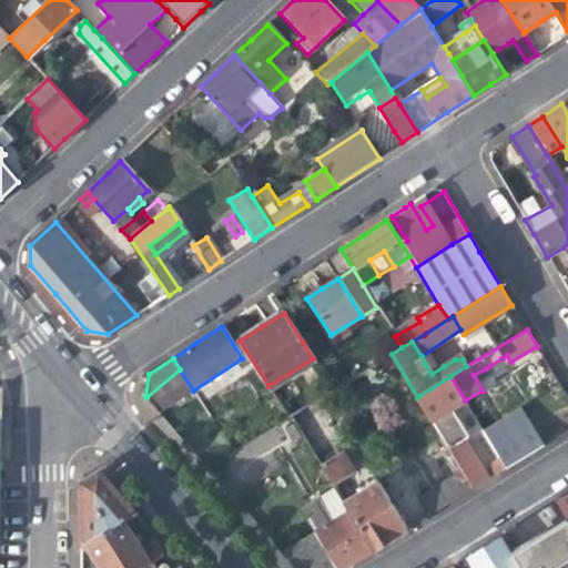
[(495,383),(486,368),(474,375),(483,391),(495,383)]
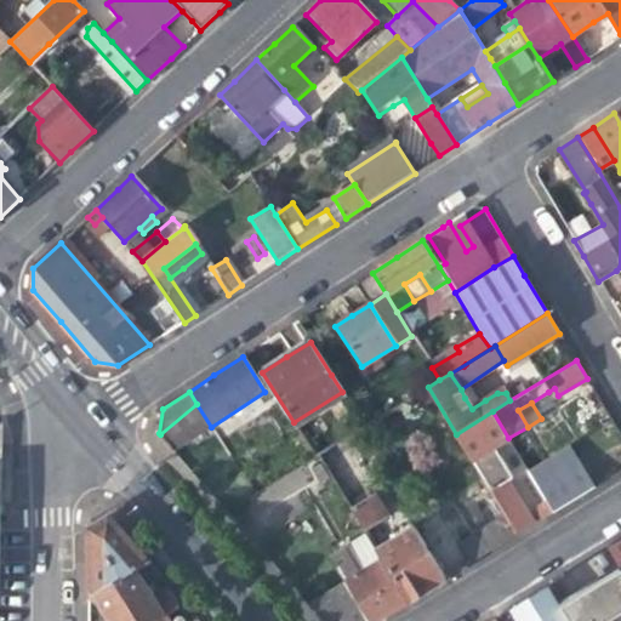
[(177,454),(211,427),(197,404),(160,434),(177,454)]
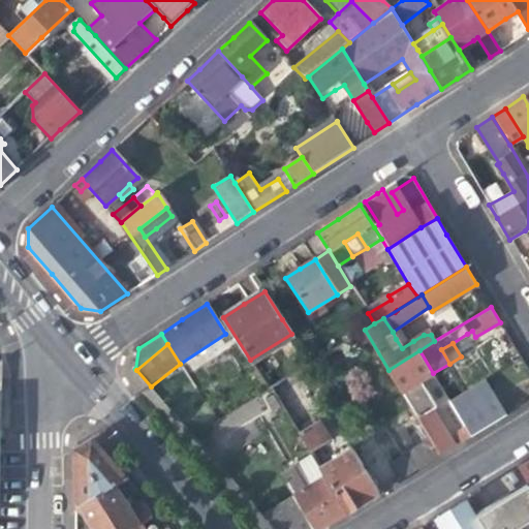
[(419,381),(433,373),(419,350),(389,370),(402,392),(419,381)]
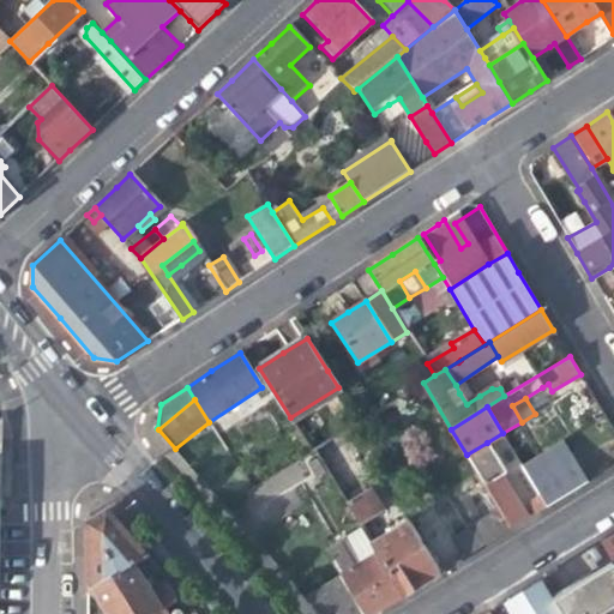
[(356,425),(349,429),(356,441),(363,437),(356,425)]
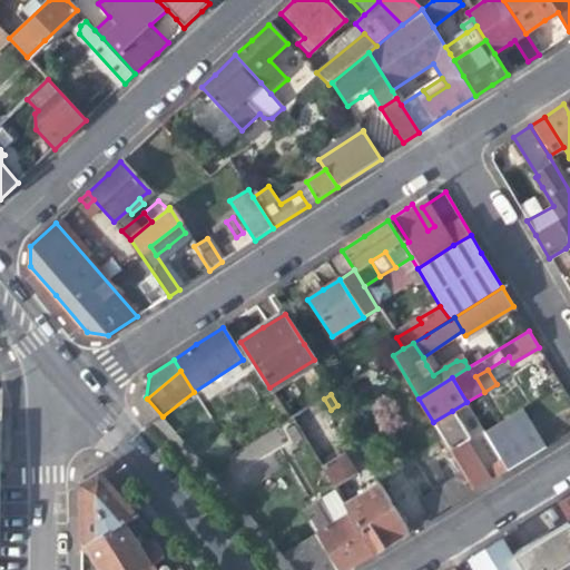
[(487,433),(509,470),(531,457),(546,448),(523,411),(487,433)]
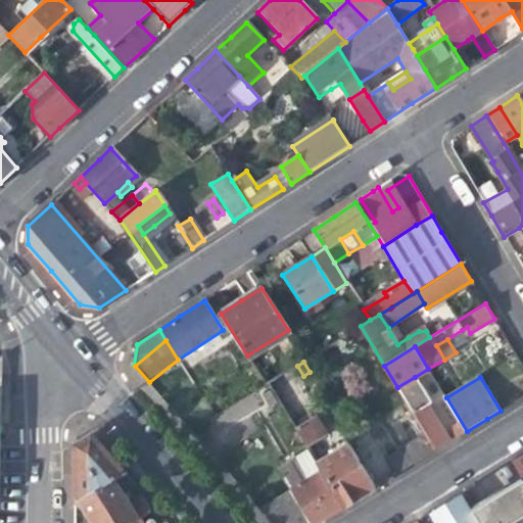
[(278,397),(270,383),(267,385),(266,384),(259,388),(269,402),(278,397)]
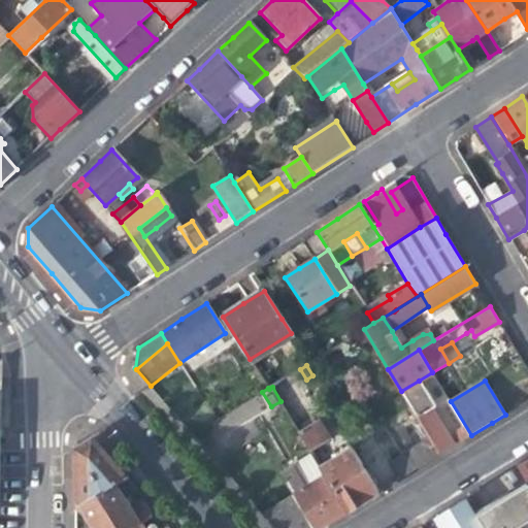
[(407,400),(431,439),(440,454),(454,447),(432,409),(426,413),(415,395),(407,400)]
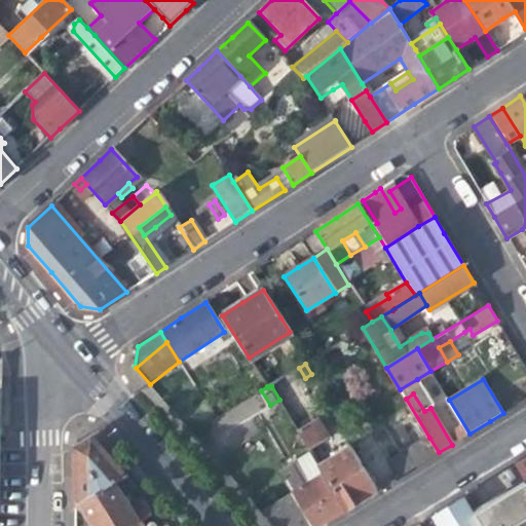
[(297,430),(309,450),(328,439),(315,419),(297,430)]
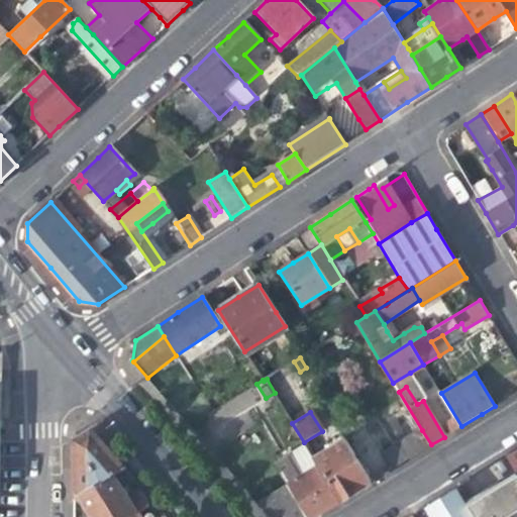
[(393,468),(431,444),(422,430),(385,453),(393,468)]
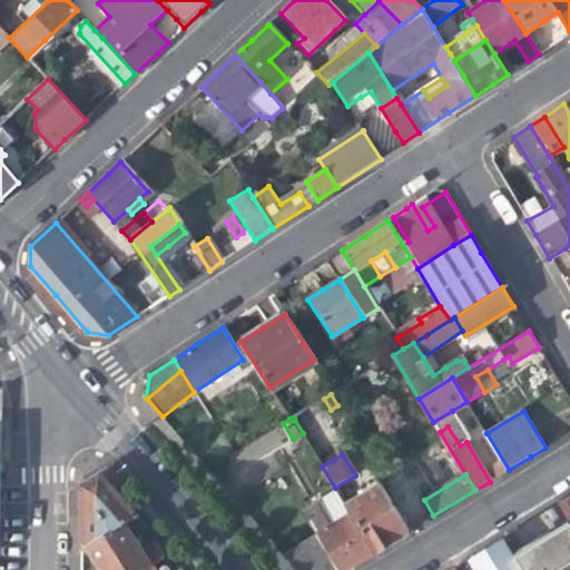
[(81,551),(86,549),(124,524),(137,517),(100,475),(81,488),(81,519),(81,551)]
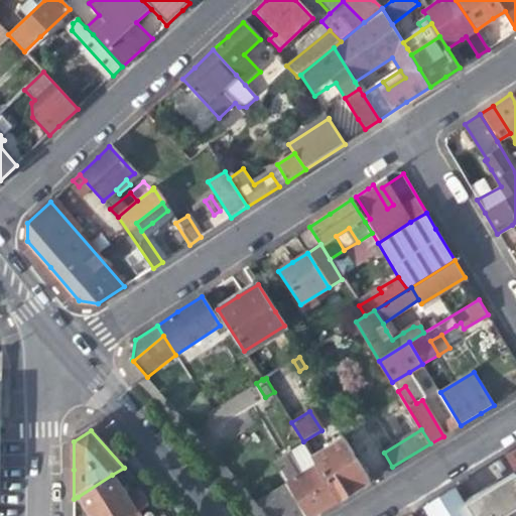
[(345,437),(312,457),(318,466),(339,500),(371,481),(365,471),(345,437)]
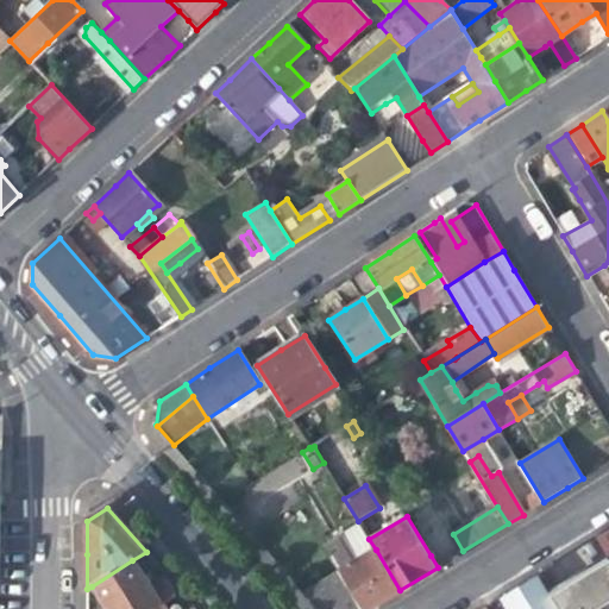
[(608,531),(596,539),(606,552),(608,558),(608,531)]
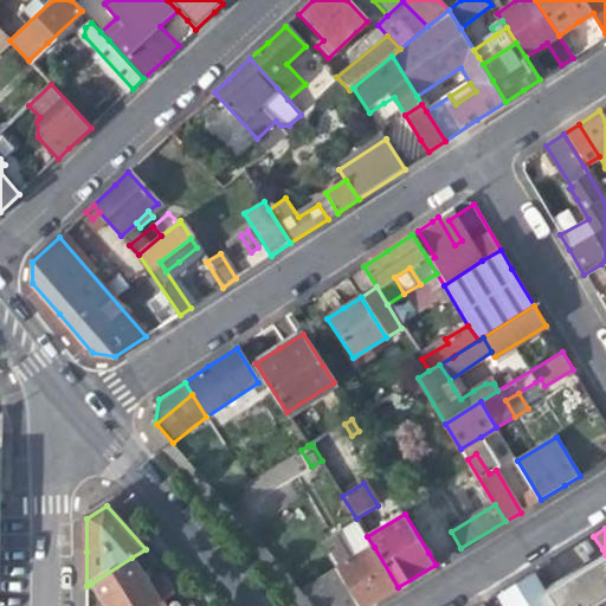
[(363,529),(340,542),(350,561),(374,547),(367,536),(363,530),(363,529)]
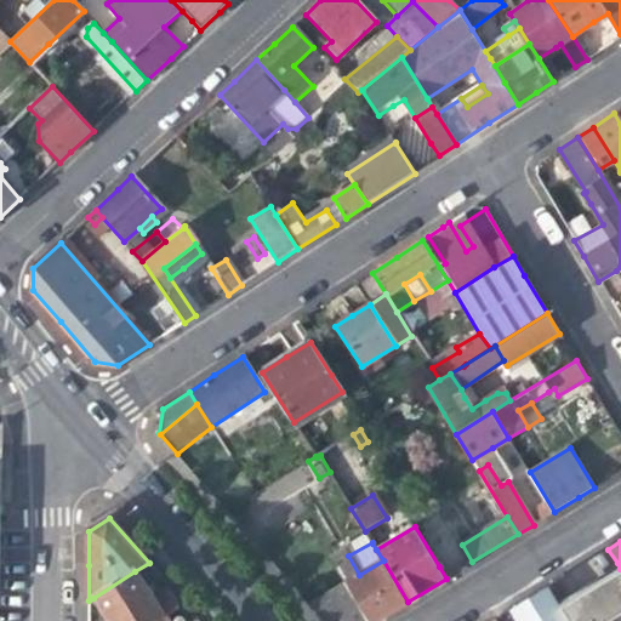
[(329,556),(331,562),(334,562),(346,582),(368,620),(375,620),(383,616),(408,602),(383,560),(359,575),(348,556),(343,547),(329,556)]
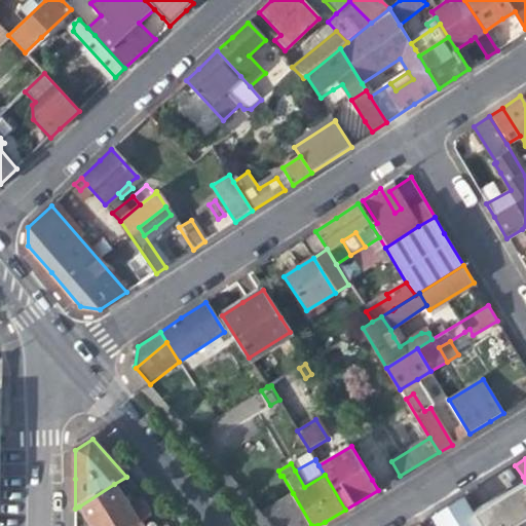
[(482,525),(515,525),(525,519),(525,482),(523,477),(496,492),(474,505),(482,525)]
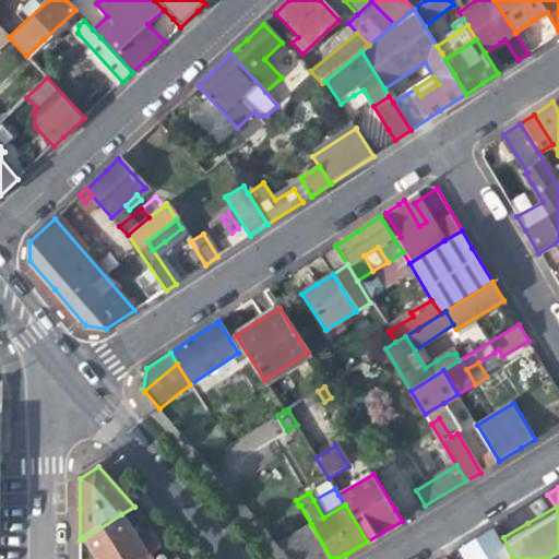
[(94,556),(96,558),(143,558),(146,557),(153,552),(162,547),(152,532),(138,539),(121,514),(84,538),(94,556)]
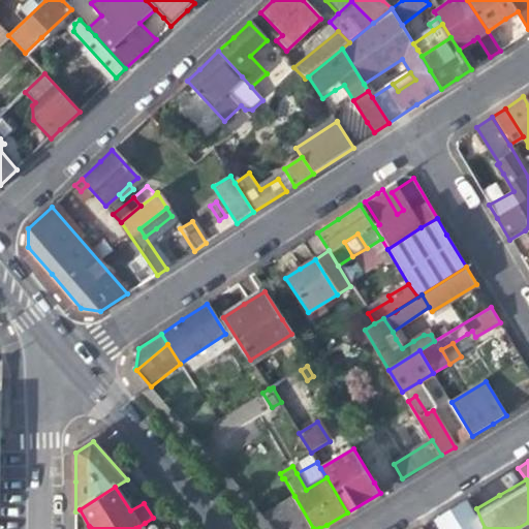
[(313,528),(294,496),(261,516),(273,528),(313,528)]
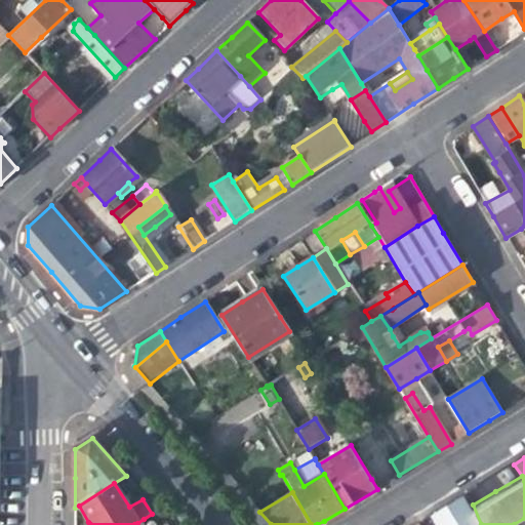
[(455,499),(444,507),(456,524),(471,524),(472,524),(455,499)]
